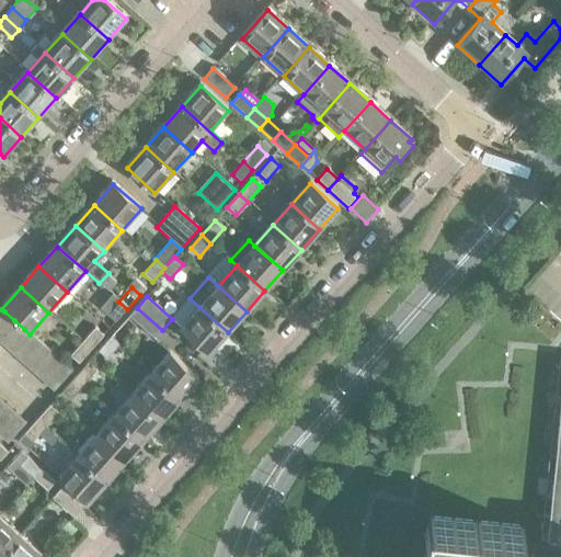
[(118,302),(106,316),(115,324),(127,309),(118,302)]
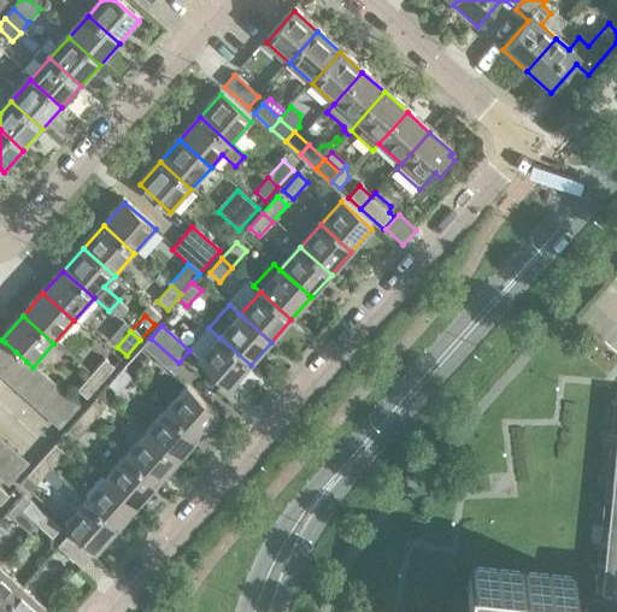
[(230,388),(251,365),(219,337),(199,360),(230,388)]
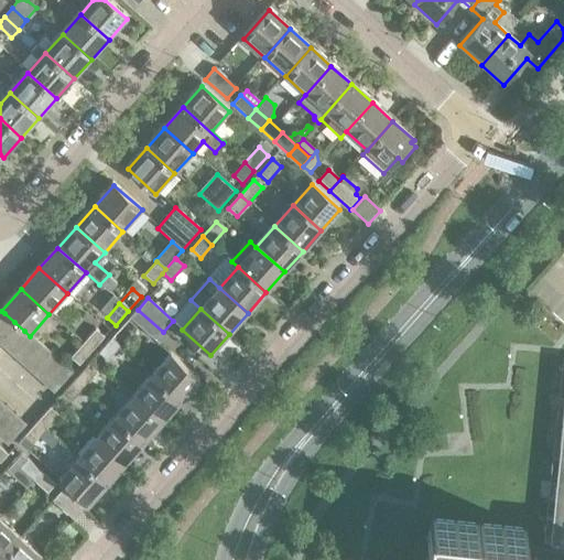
[(138,310),(130,319),(154,341),(163,332),(138,310)]
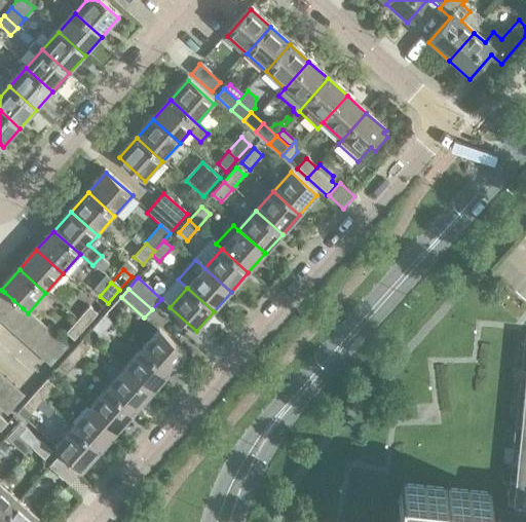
[(4,292),(0,296),(0,314),(13,300),(4,292)]
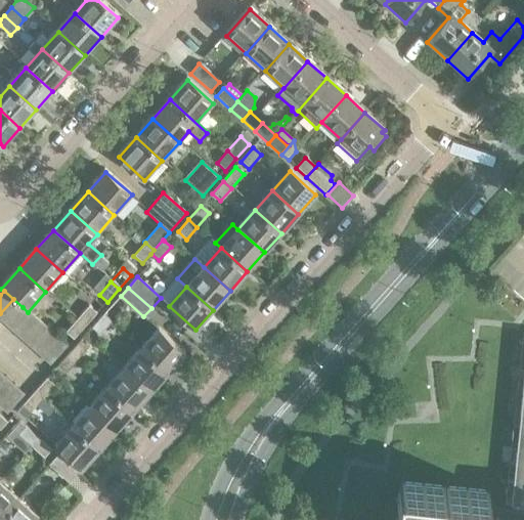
[(13,299),(0,313),(0,321),(5,327),(23,307),(13,299)]
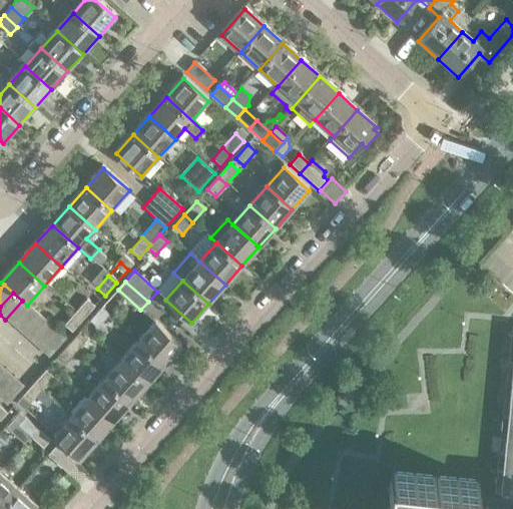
[(75,314),(83,321),(95,307),(87,300),(75,314)]
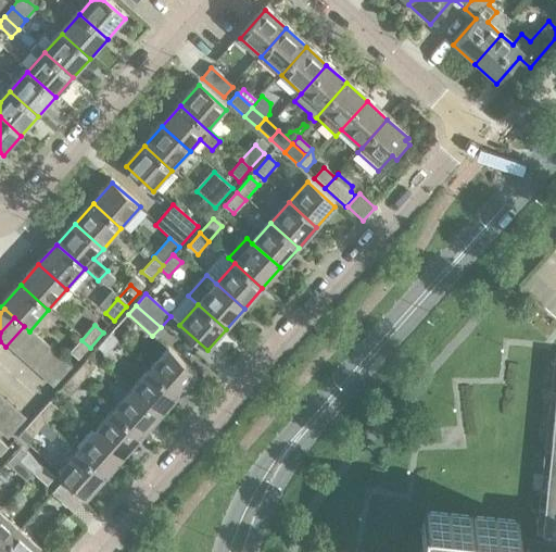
[(24,326),(5,347),(15,355),(34,335),(29,331),(24,326)]
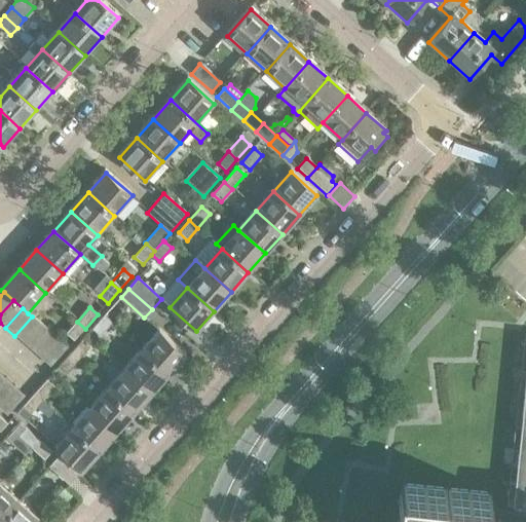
[(32,317),(14,336),(24,343),(41,325),(32,317)]
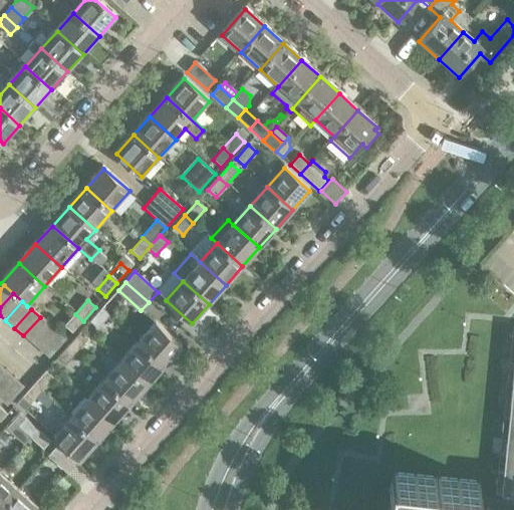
[(101,309),(89,322),(97,329),(109,316),(101,309)]
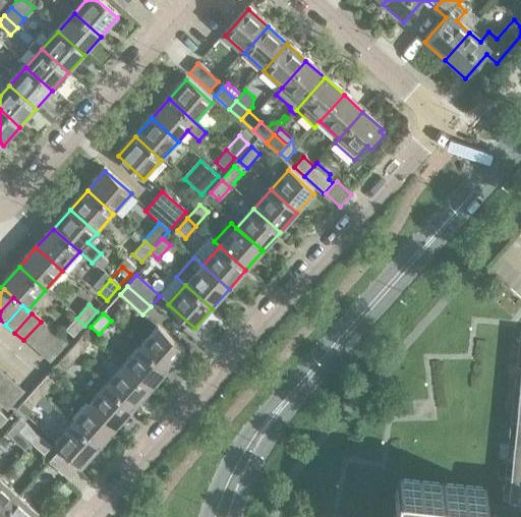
[(76,319),(65,331),(73,338),(84,326),(76,319)]
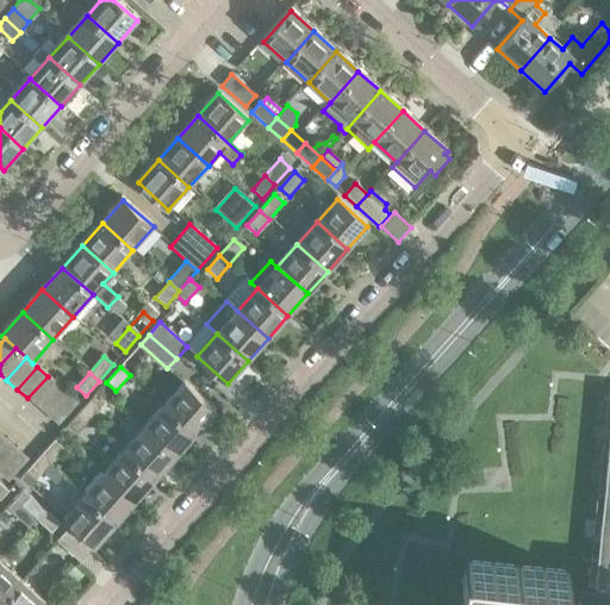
[(48,376),(27,398),(38,409),(58,386),(48,376)]
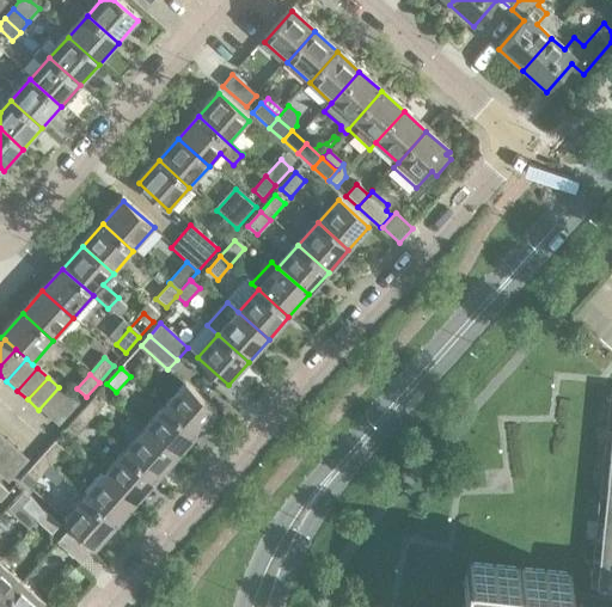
[(185,386),(165,410),(195,436),(215,414),(185,386)]
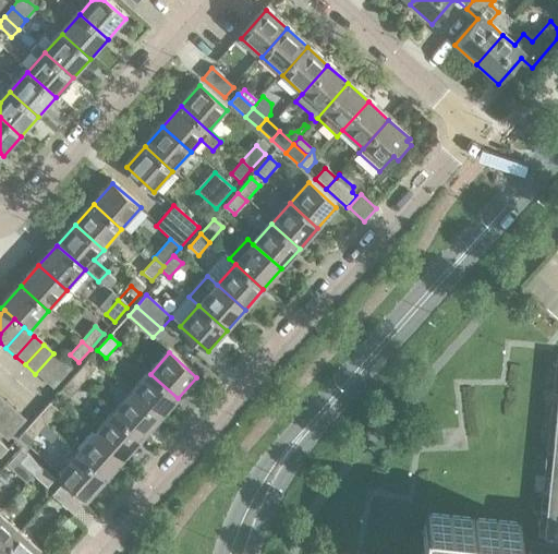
[(53,353),(35,374),(45,383),(63,362),(53,353)]
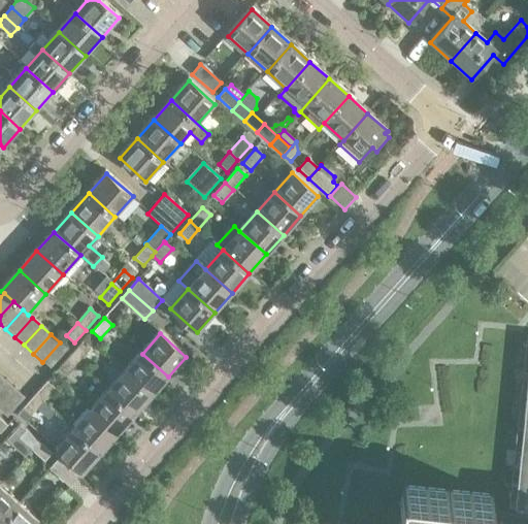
[(60,342),(42,362),(51,369),(68,350),(60,342)]
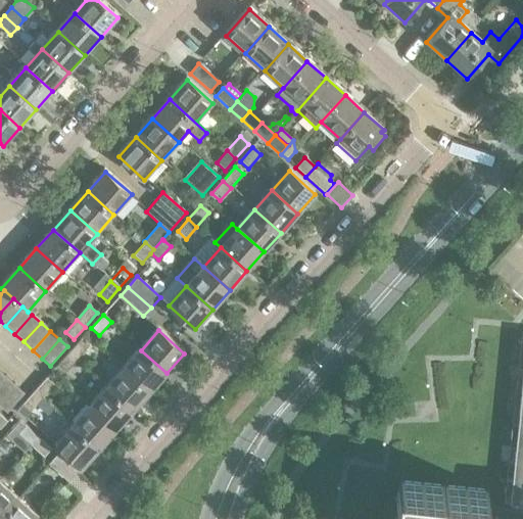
[(89,348),(81,342),(69,355),(77,362),(89,348)]
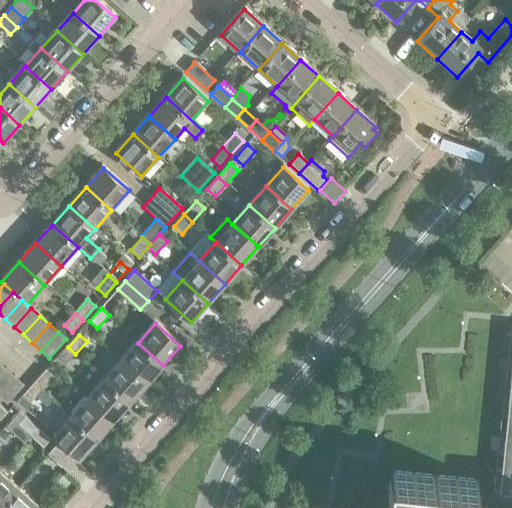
[(138,343),(121,361),(147,384),(163,365),(138,343)]
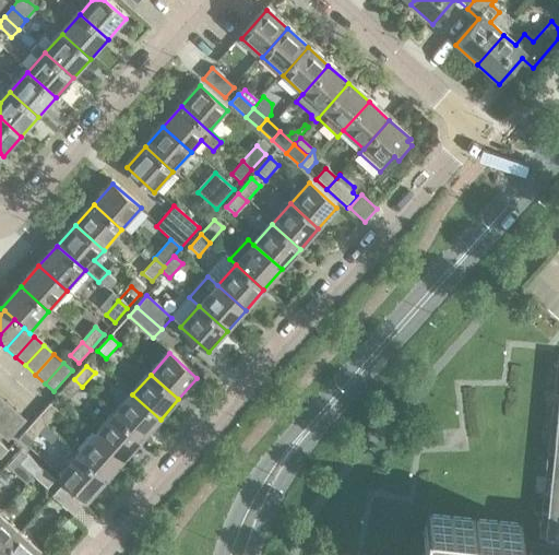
[(82,387),(74,379),(61,393),(70,401),(82,387)]
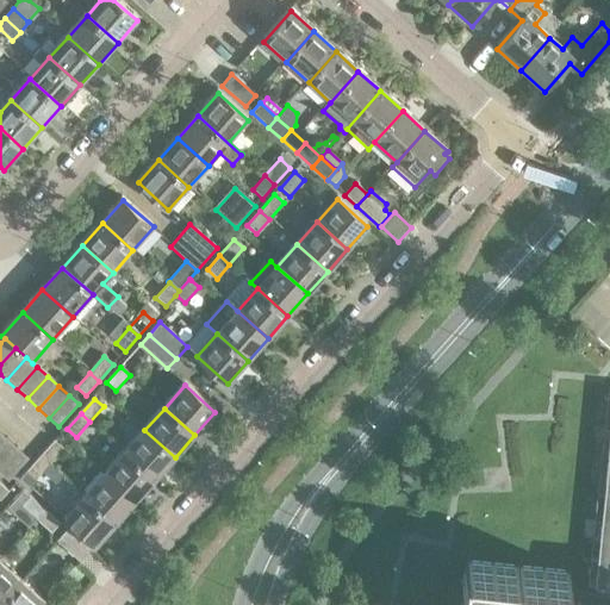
[(609,429),(593,586),(609,587),(609,429)]
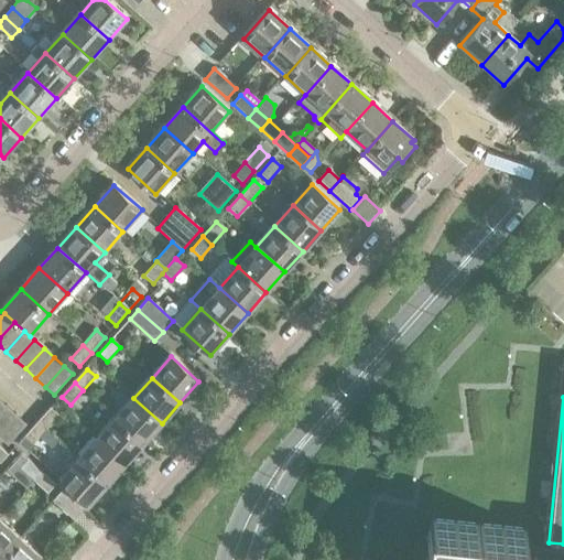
[(133,398),(115,419),(143,444),(162,423),(133,398)]
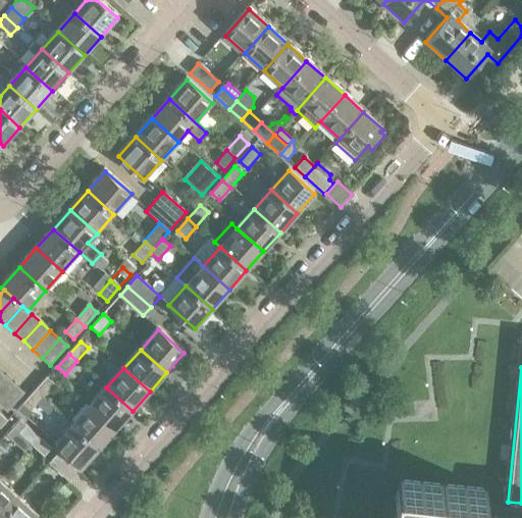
[(0,385),(0,405),(16,386),(7,378),(0,385)]
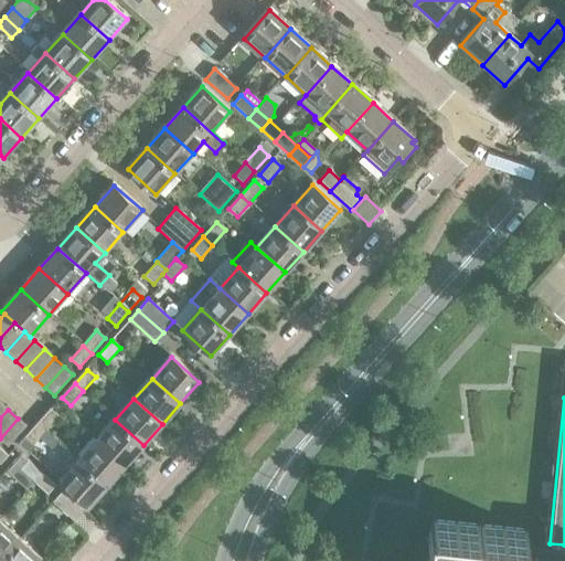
[(59,419),(51,412),(38,425),(46,433),(59,419)]
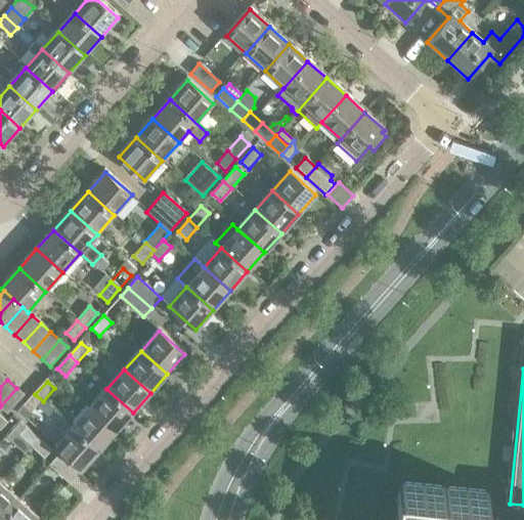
[(16,388),(0,406),(0,408),(7,415),(25,395),(16,388)]
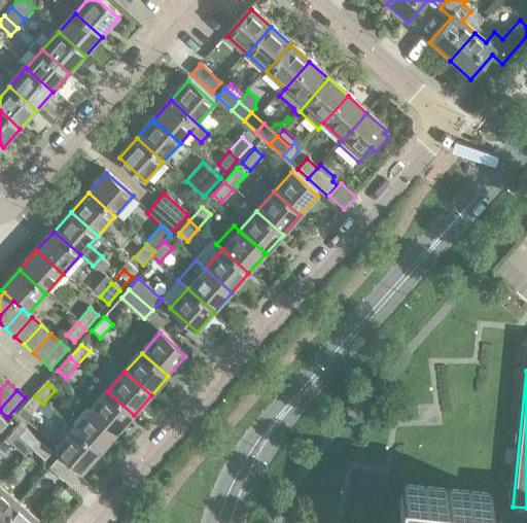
[(107,391),(91,411),(116,433),(134,415),(107,391)]
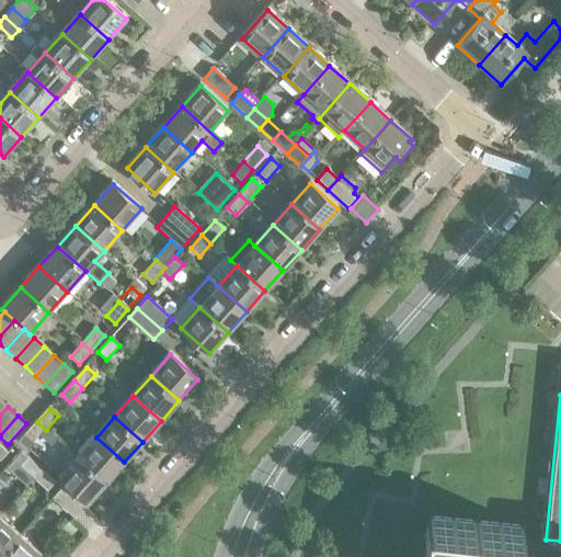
[(46,430),(37,422),(25,436),(34,443),(46,430)]
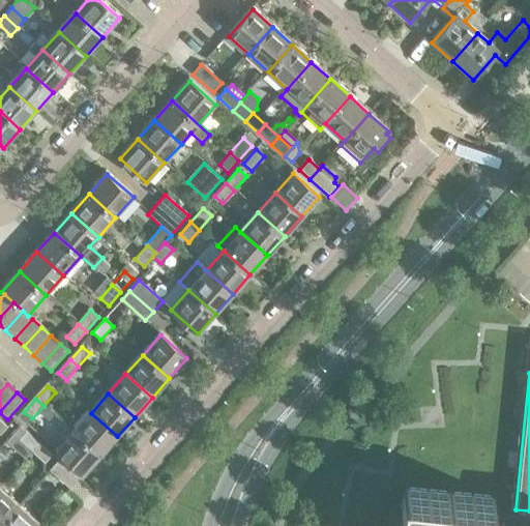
[(91,413),(74,432),(99,456),(117,436),(91,413)]
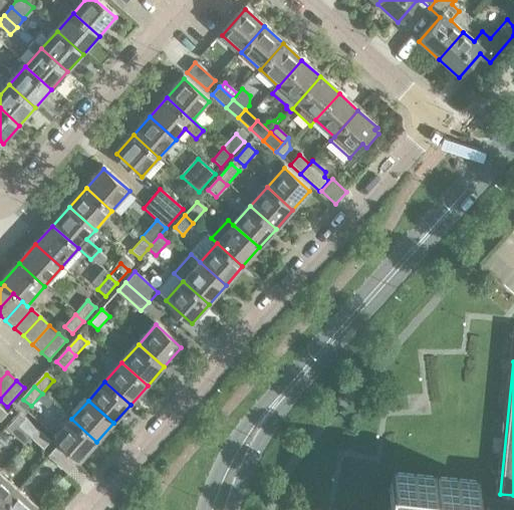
[(31,439),(38,431),(19,416),(6,430),(24,447),(31,439)]
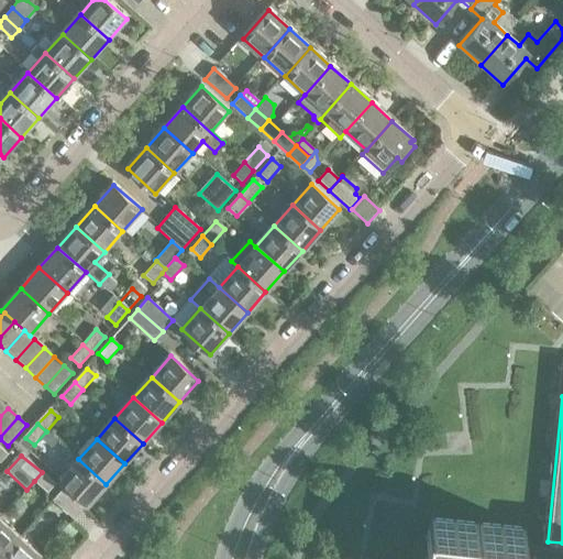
[(78,459),(59,481),(87,506),(106,484),(78,459)]
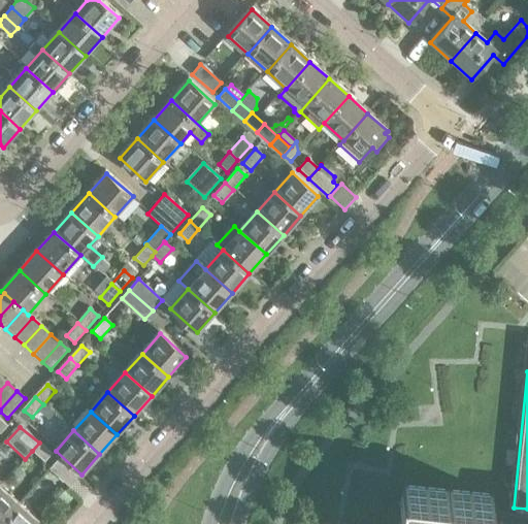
[(44,462),(52,454),(39,443),(32,451),(44,462)]
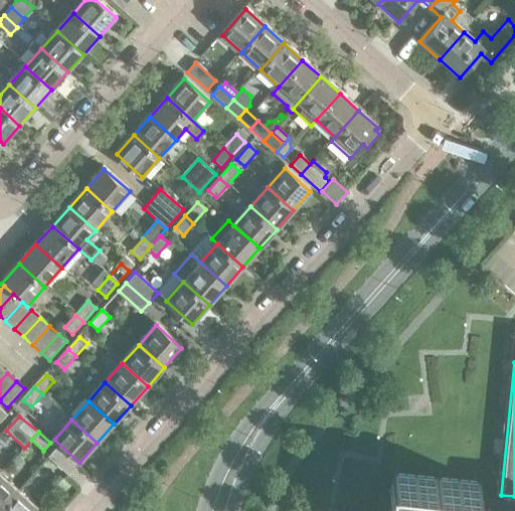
[(76,467),(56,450),(48,459),(68,476),(76,467)]
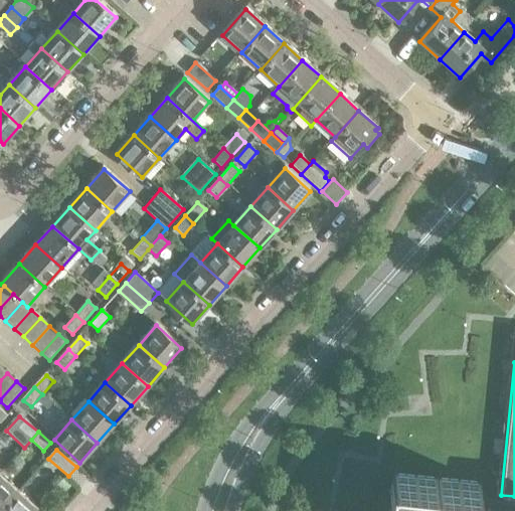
[(0,474),(0,510),(2,510),(19,492),(0,474)]
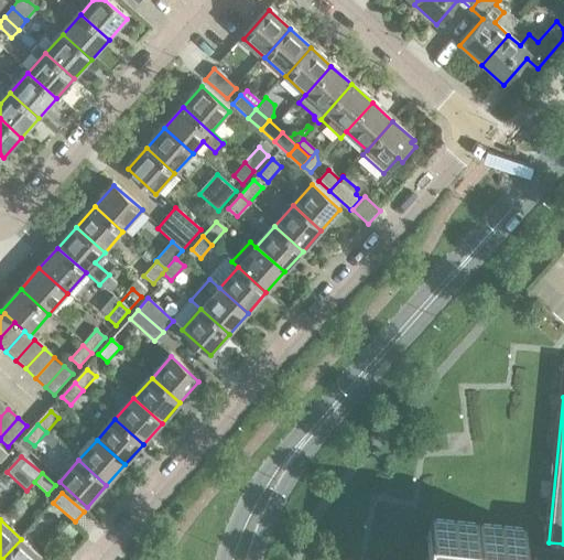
[(523,559),(527,531),(431,523),(426,559),(523,559)]
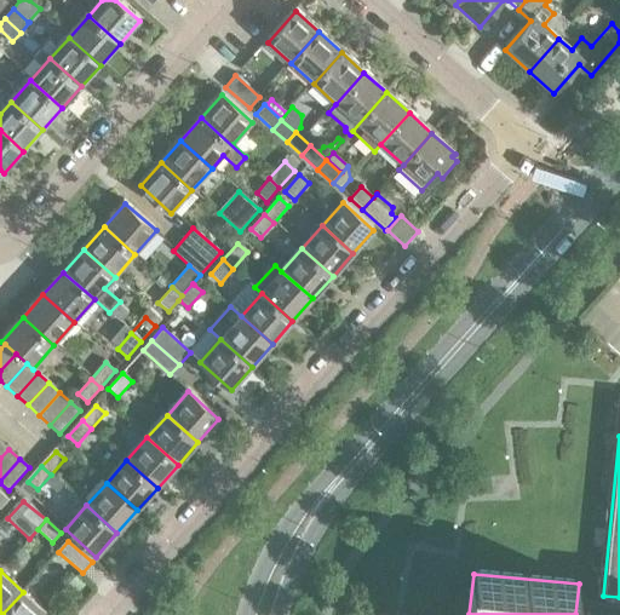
[(23,592),(3,614),(45,614),(46,613),(23,592)]
